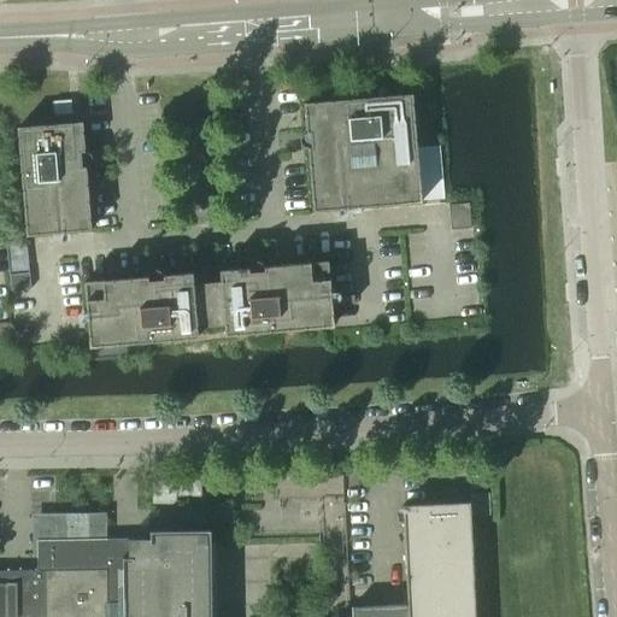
[(307,148),(313,212),(421,203),(411,95),(304,104),(306,134),(305,134),(304,134),(303,135),(301,136),(300,137),(300,139),(300,140),(300,141),(300,142),(300,145),(301,146),(303,147),(305,148),(306,148),(307,148)]
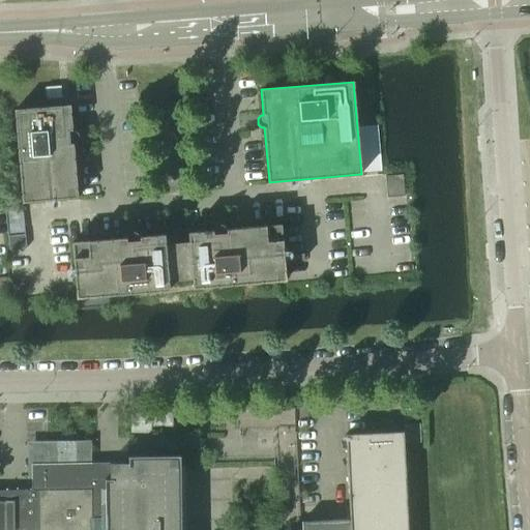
[(47,99),(62,97),(61,86),(46,88),(47,99)]
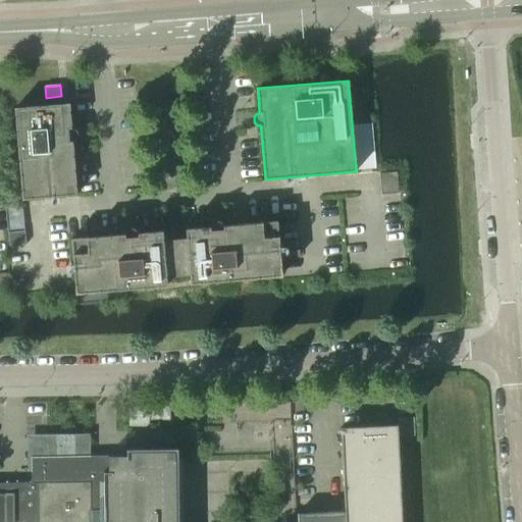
[(60,105),(14,108),(22,200),(76,195),(72,141),(73,141),(74,141),(75,140),(76,140),(76,139),(77,138),(77,137),(79,135),(77,134),(77,133),(76,132),(75,129),(74,129),(72,128),(71,128),(69,104),(60,105)]
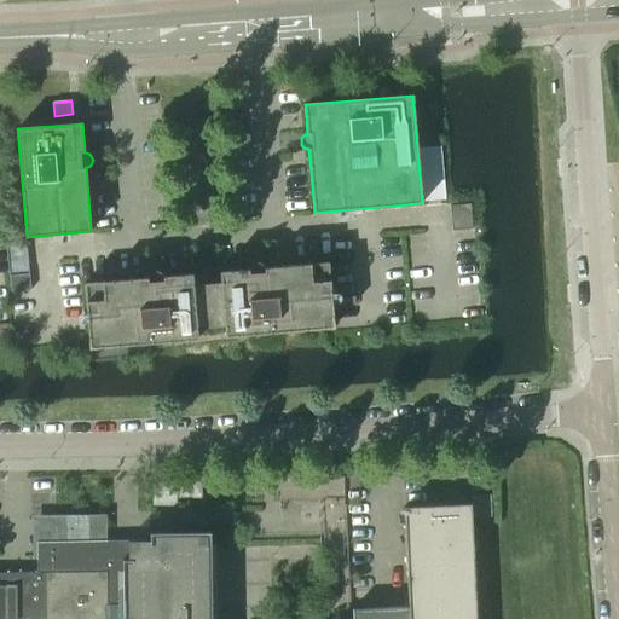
[(225,327),(226,336),(334,328),(328,262),(264,268),(264,266),(262,265),(261,264),(259,262),(256,261),(254,262),(252,264),(250,265),(249,267),(249,268),(220,272),(221,283),(225,327)]
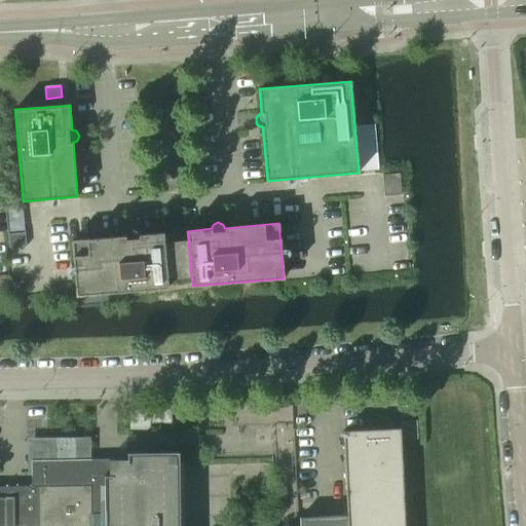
[(72,241),(76,296),(167,288),(167,279),(164,242),(163,233),(139,235),(138,233),(138,232),(137,231),(136,231),(135,230),(134,230),(133,229),(130,230),(129,230),(127,231),(126,232),(126,234),(126,236),(72,241)]
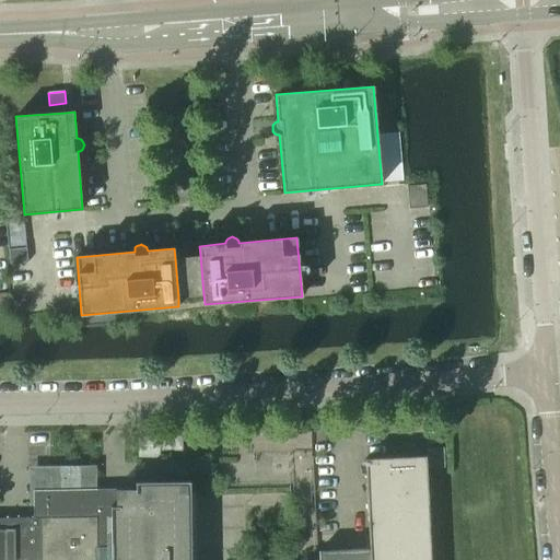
[(26,248),(9,249),(10,264),(27,263),(26,248)]
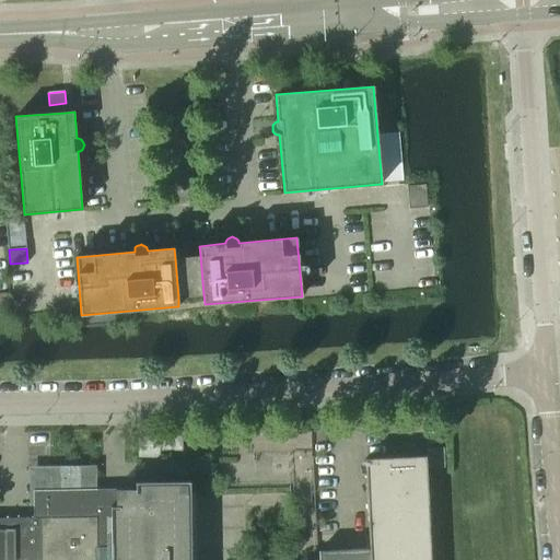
[(200,256),(175,258),(178,298),(203,295),(200,256)]
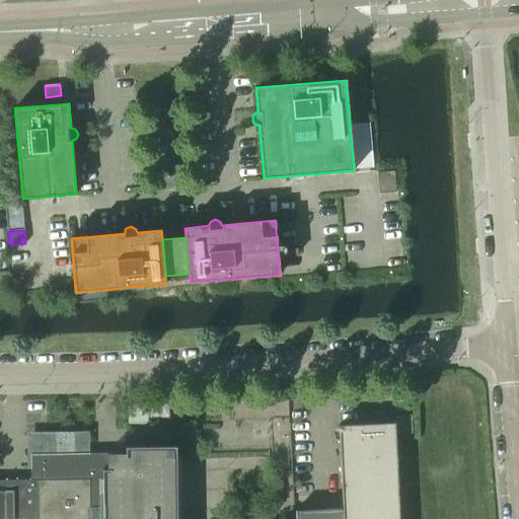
[(398,518),(394,424),(339,427),(343,509),(296,512),(295,518),(398,518)]
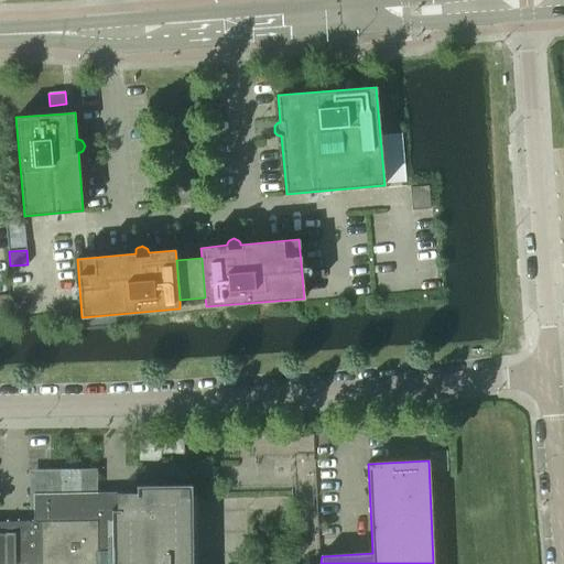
[(0,563),(192,563),(191,485),(137,486),(137,492),(82,492),(82,473),(83,473),(84,473),(82,472),(78,470),(74,470),(73,470),(68,472),(65,473),(62,474),(58,475),(57,475),(55,475),(52,475),(50,474),(47,473),(47,474),(49,474),(49,494),(33,495),(33,522),(0,522),(0,563)]
